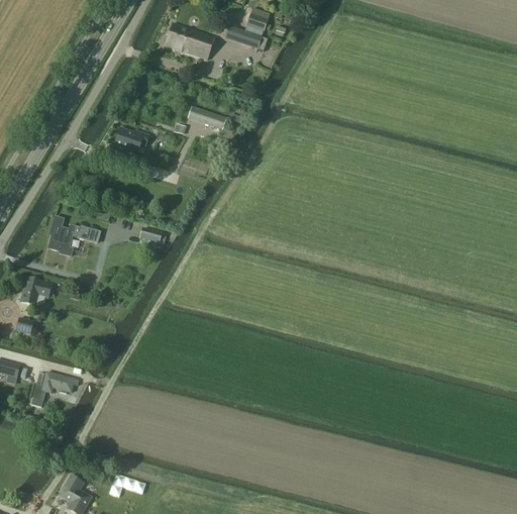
[(268,19),(250,14),(246,25),(264,31),(268,19)]
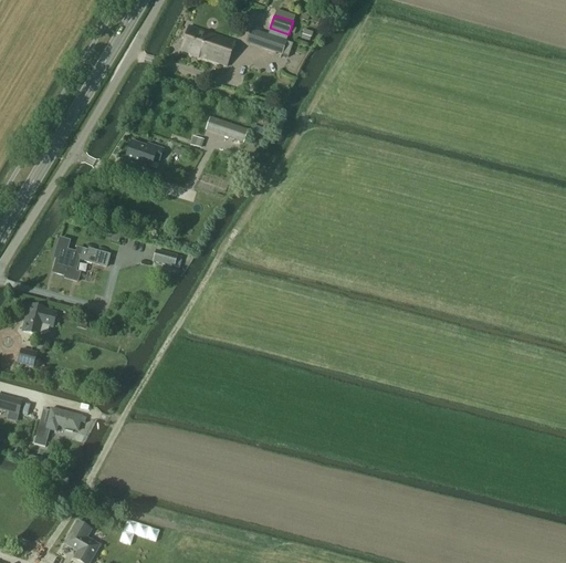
[(227,64),(236,40),(188,24),(180,48),(227,64)]
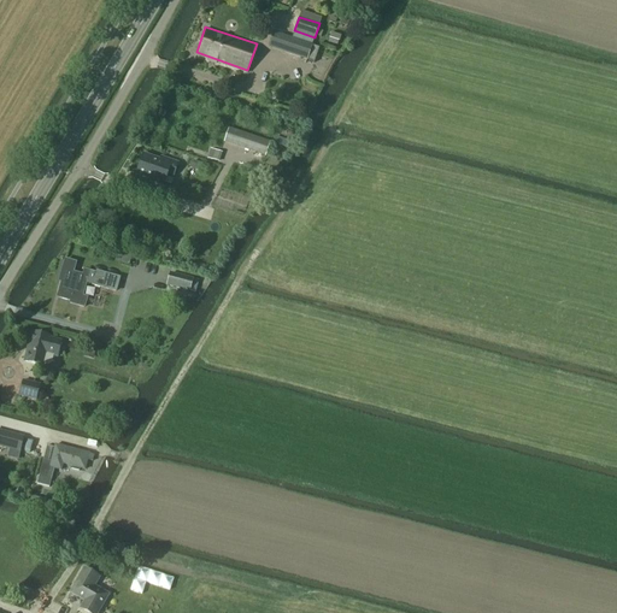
[(274,30),(270,43),(307,57),(312,43),(274,30)]
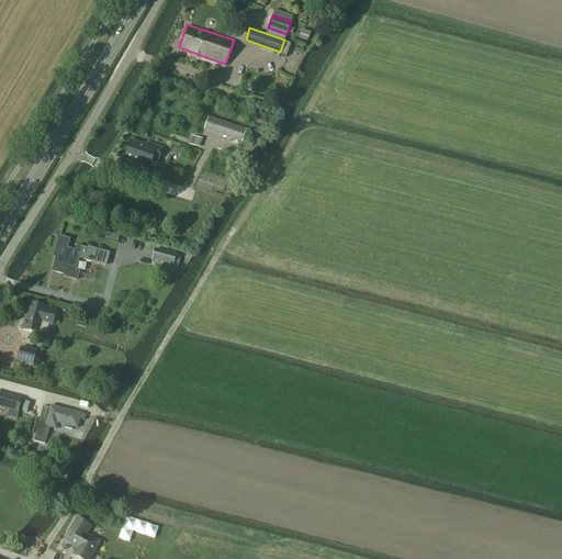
[(302,28),(299,36),(306,40),(307,34),(310,35),(311,31),(302,28)]
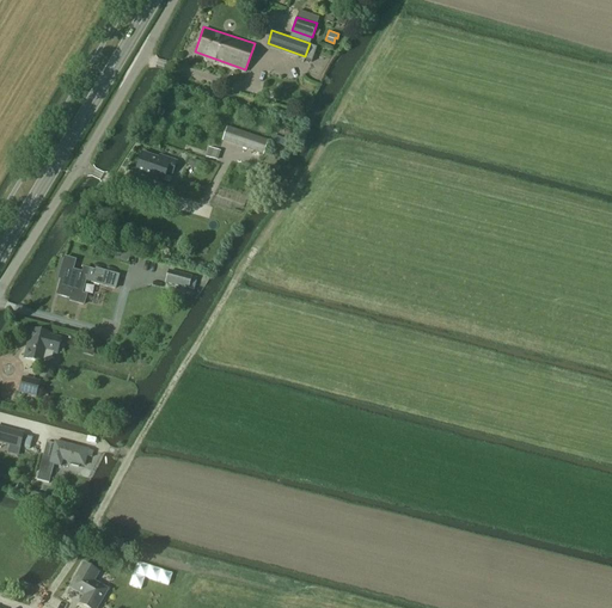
[(263,151),(268,137),(227,124),(222,137),(263,151)]
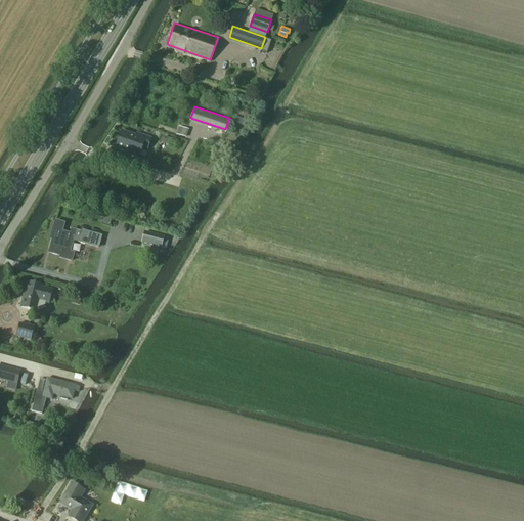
[(179,125),(176,132),(185,135),(187,128),(179,125)]
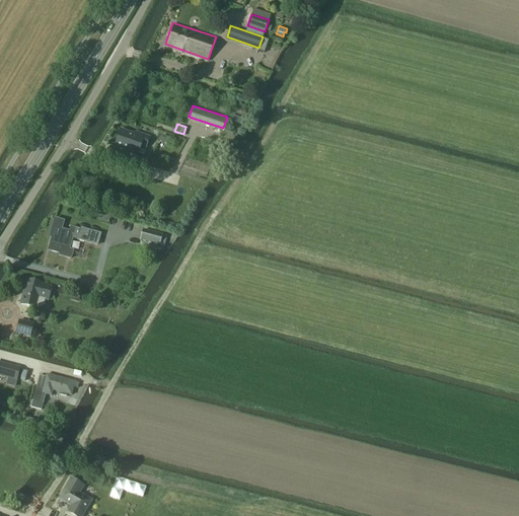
[(135,133),(121,128),(115,144),(127,148),(126,150),(137,154),(141,143),(146,145),(150,135),(135,130),(135,133)]
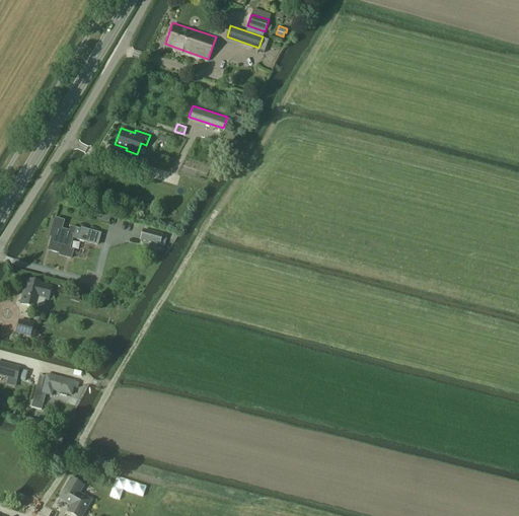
[(103,212),(101,219),(107,220),(109,214),(103,212)]
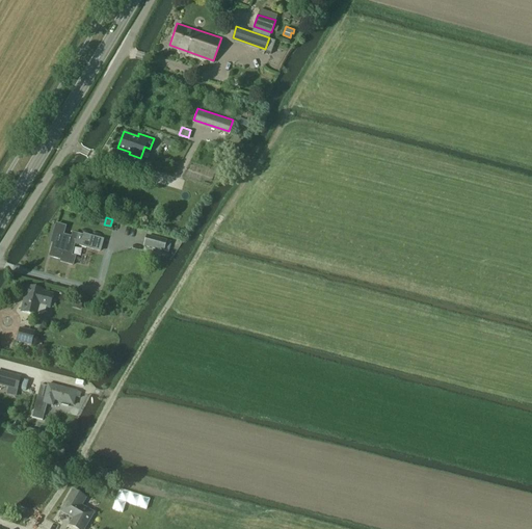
[(55,239),(50,255),(61,258),(60,259),(73,263),(75,255),(71,254),(74,241),(80,243),(86,245),(94,247),(100,248),(103,238),(97,236),(83,233),(83,234),(73,231),(72,236),(62,233),(65,225),(56,222),(52,238),(54,239),(55,239)]
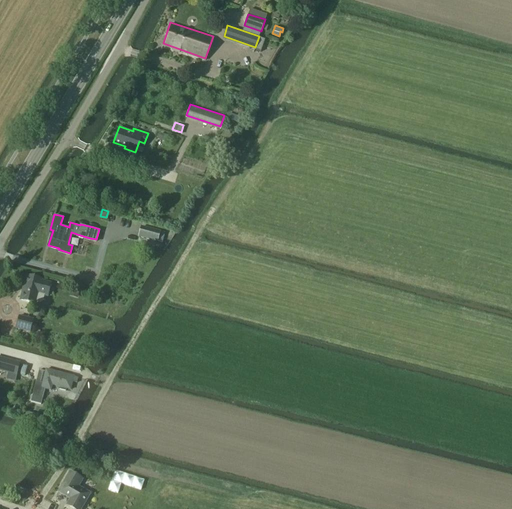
[(165,231),(142,225),(139,235),(162,241),(165,231)]
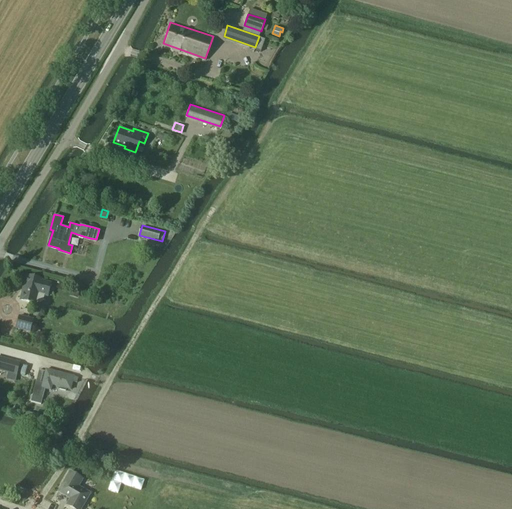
[(47,294),(51,281),(41,279),(42,278),(28,274),(26,283),(24,282),(20,298),(35,302),(36,299),(40,300),(43,298),(44,293),(47,294)]
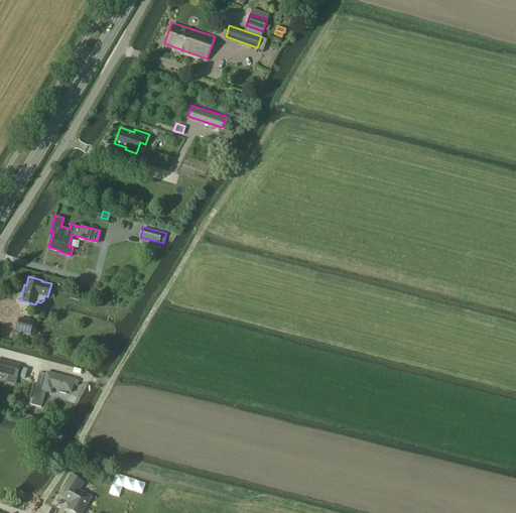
[(30,332),(33,321),(19,316),(16,329),(30,332)]
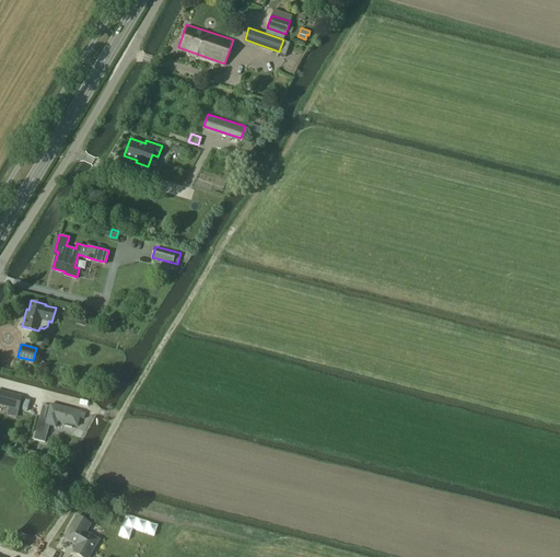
[(0,387),(0,403),(19,408),(22,394),(0,387)]
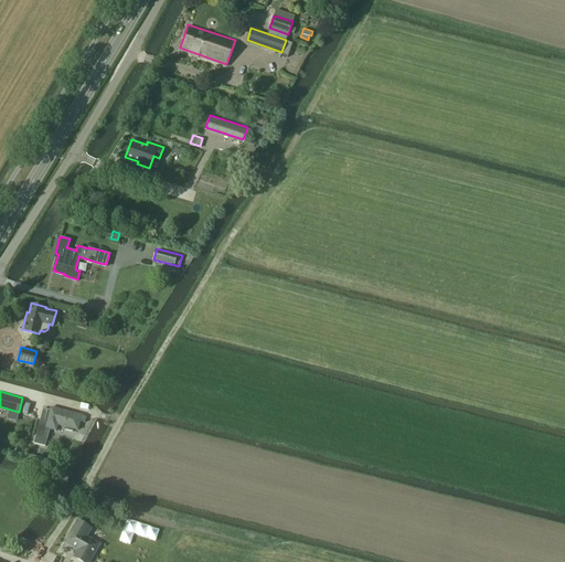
[(40,419),(36,434),(43,436),(46,426),(56,428),(57,423),(66,425),(65,427),(73,428),(73,426),(77,427),(80,419),(85,420),(86,414),(80,413),(51,405),(50,407),(43,406),(40,419)]
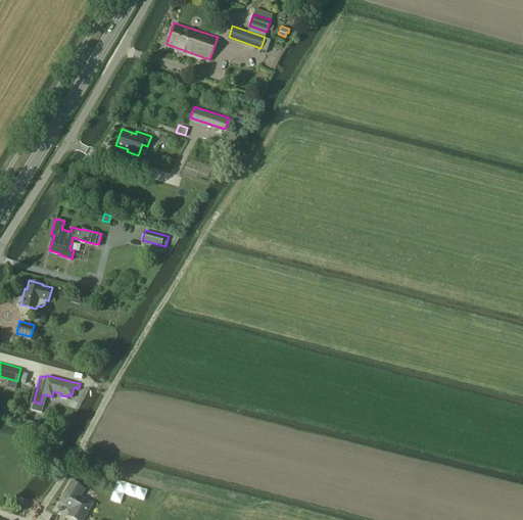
[(145,499),(148,487),(115,477),(109,499),(121,502),(124,491),(145,499)]
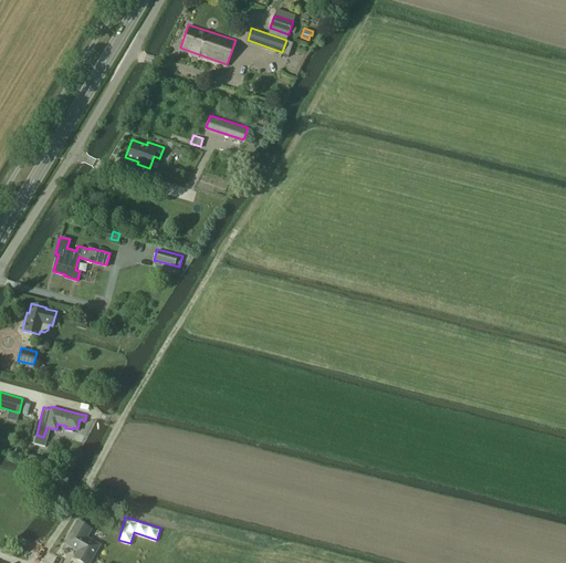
[(85,562),(87,562),(100,543),(86,535),(91,528),(77,520),(64,542),(77,550),(74,556),(85,562)]
